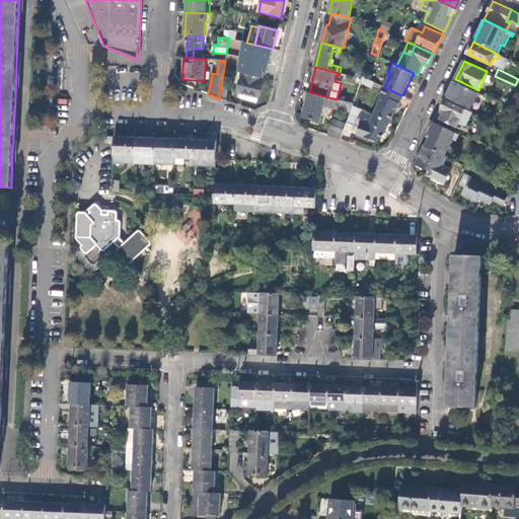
[(258,97),(264,78),(243,73),(238,92),(242,93),(258,97)]
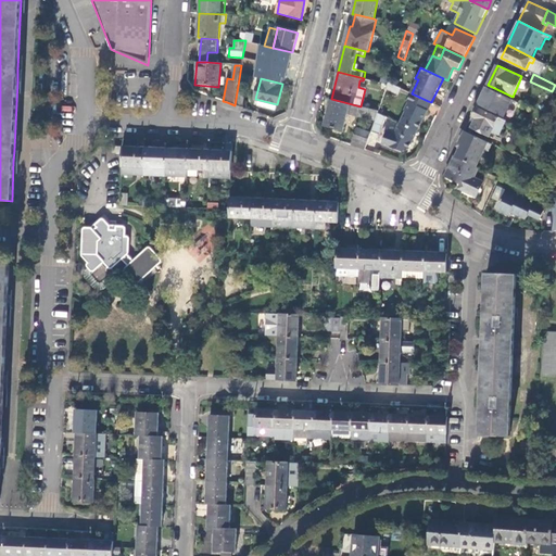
[(235,105),(243,108),(247,91),(243,91),(245,81),(239,79),(235,105)]
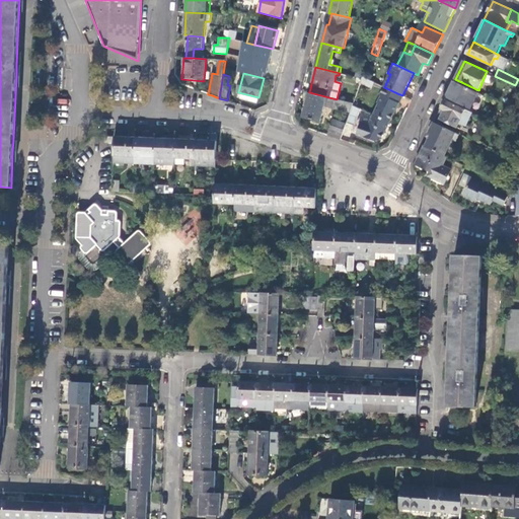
[(374,82),(363,76),(362,78),(361,82),(372,87),(374,82)]
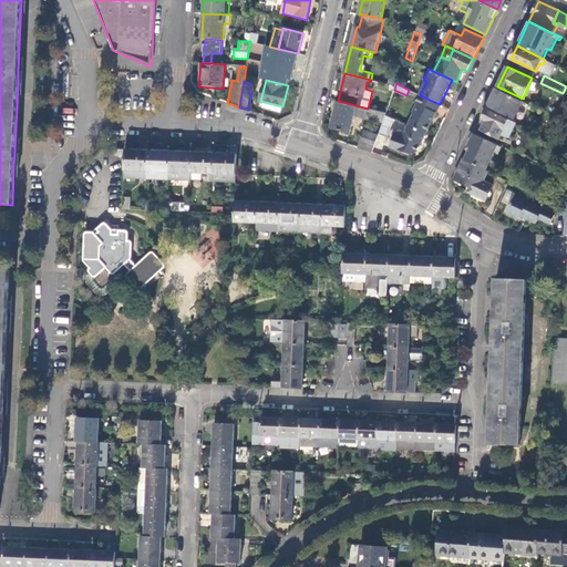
[(523,101),(496,89),(487,106),(514,119),(523,101)]
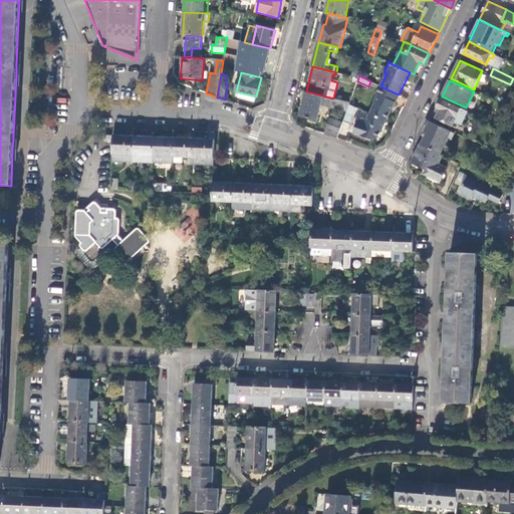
[(396,93),(380,86),(377,93),(378,94),(374,101),(375,102),(369,114),(386,122),(396,101),(393,100),(396,93)]
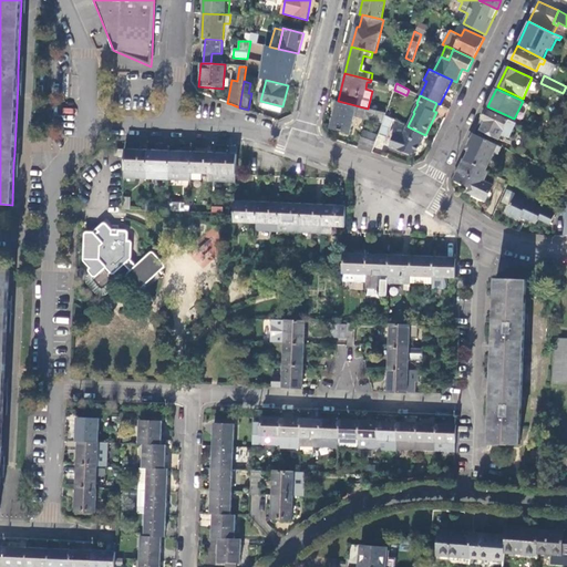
[(331,127),(350,133),(354,116),(382,123),(385,115),(387,113),(368,109),(338,101),(331,127)]
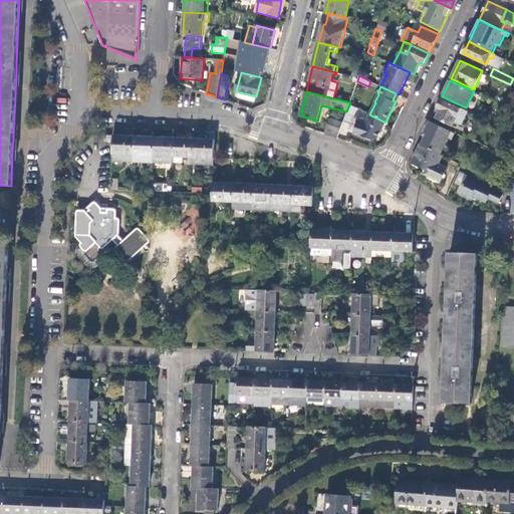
[(256,96),(240,92),(239,97),(255,101),(256,96)]
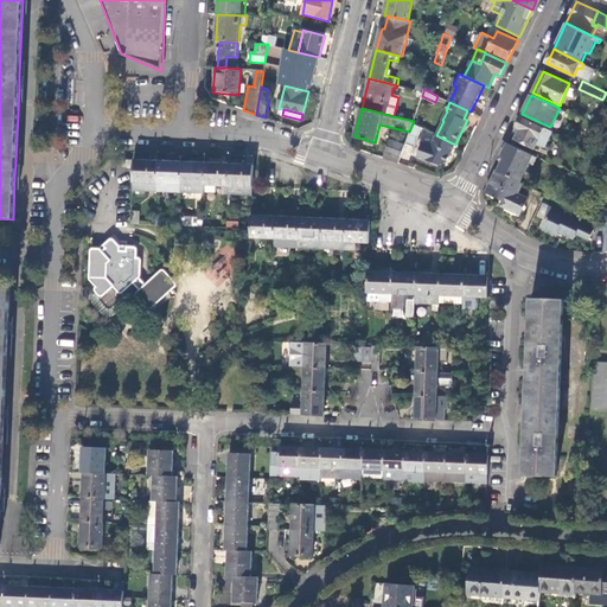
[(545,147),(553,132),(522,116),(516,127),(519,129),(515,140),(535,149),(537,144),(545,147)]
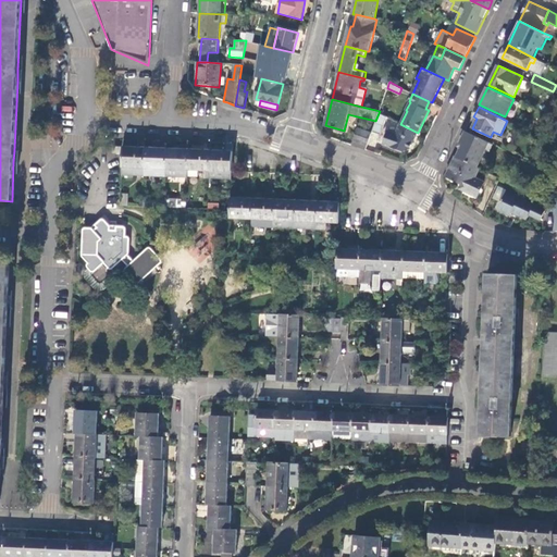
[(386,118),(379,113),(375,121),(372,132),(381,135),(386,118)]
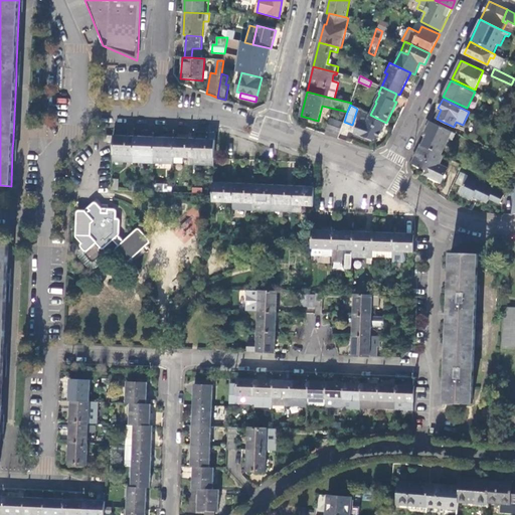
[(386,123),(370,115),(369,114),(365,123),(365,126),(357,124),(353,134),(374,140),(378,138),(386,123)]
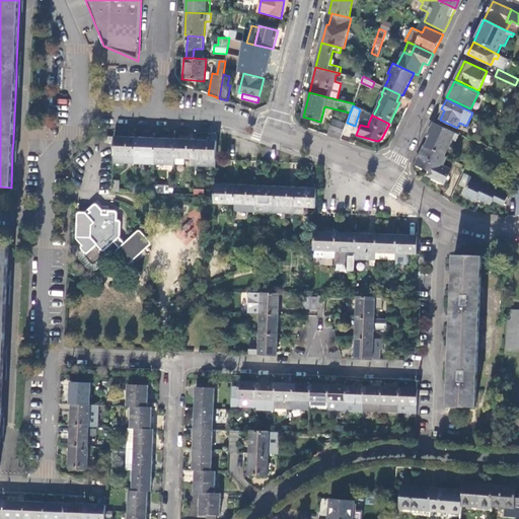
[(334,120),(328,136),(331,137),(341,140),(346,125),(334,120)]
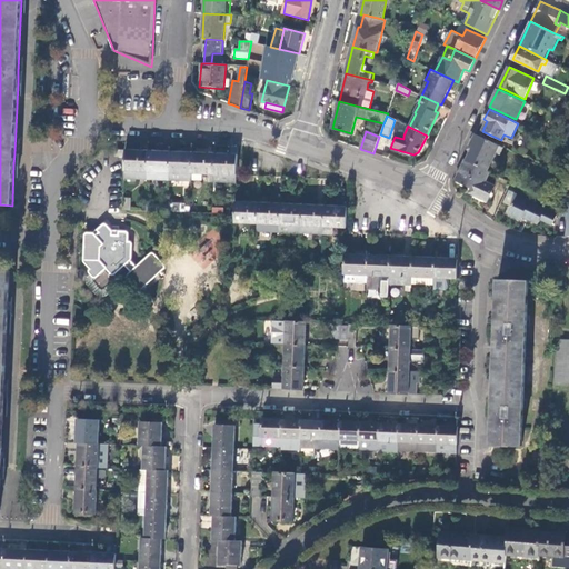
[(488,170),(500,146),(477,135),(471,146),(475,148),(468,160),(488,170)]
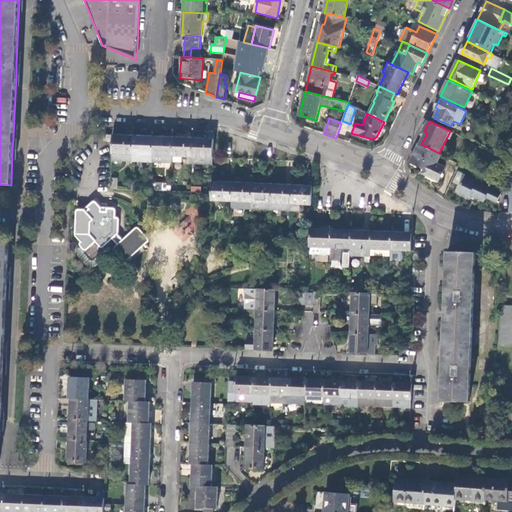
[(112,141),(112,160),(132,161),(133,154),(133,136),(113,135),(112,141)]
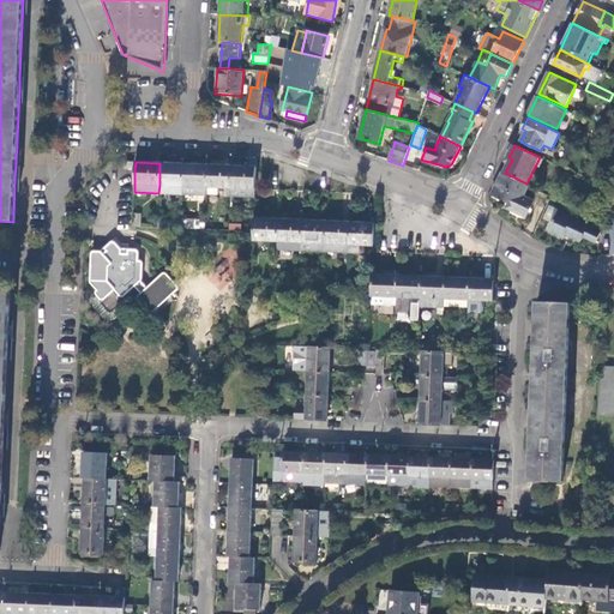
[(184,164),(160,163),(160,185),(182,186),(184,164)]
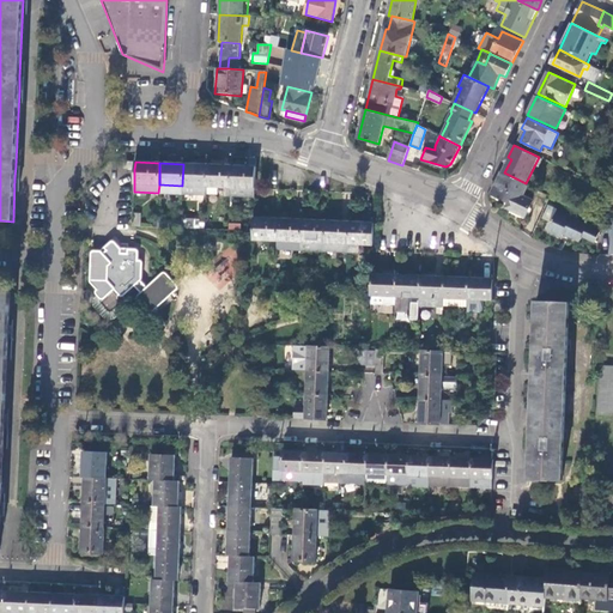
[(183,164),(182,186),(206,187),(207,164),(183,164)]
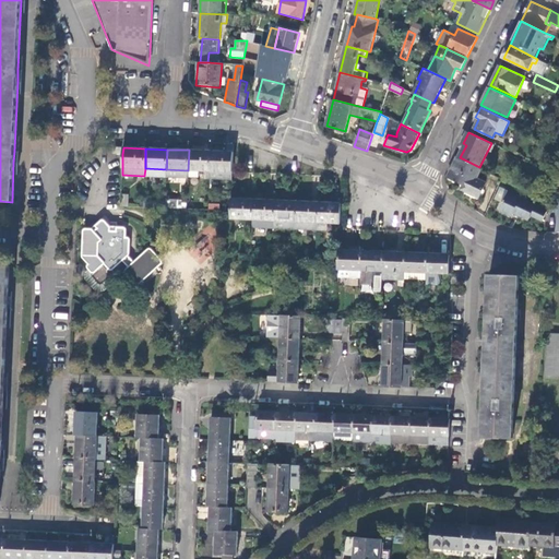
[(189,150),(188,170),(211,171),(212,151),(189,150)]
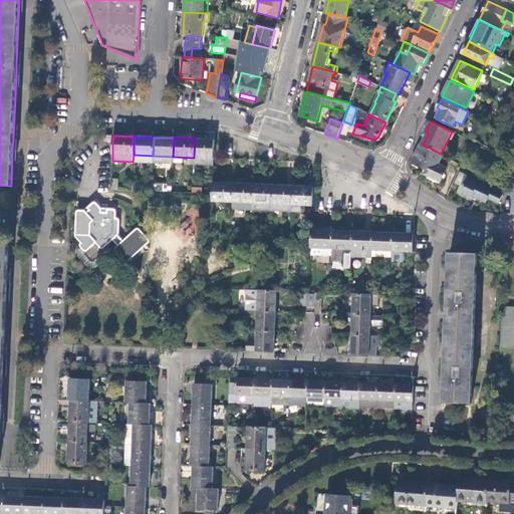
[(195,139),(194,158),(214,158),(215,140),(195,139)]
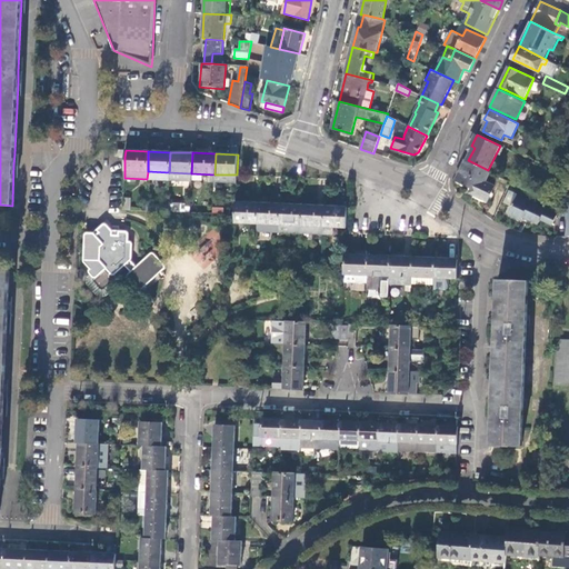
[(491,171),(488,170),(468,160),(466,160),(457,180),(476,189),(480,192),(478,197),(488,201),(496,186),(487,181),(491,171)]
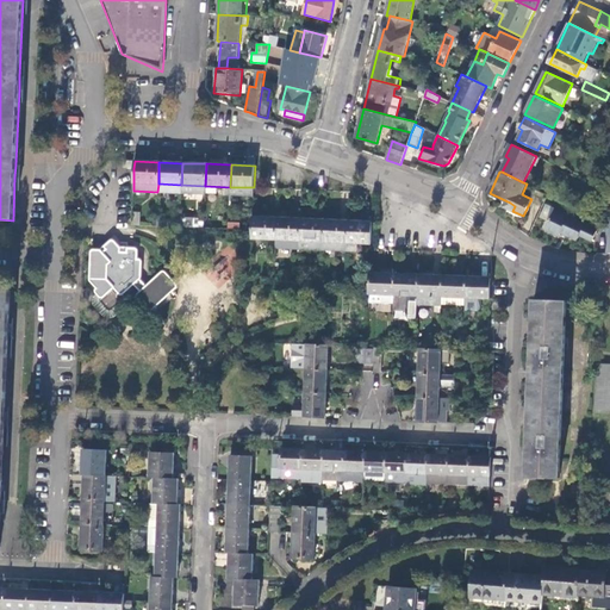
[(254,187),(230,187),(229,195),(254,197),(254,187)]
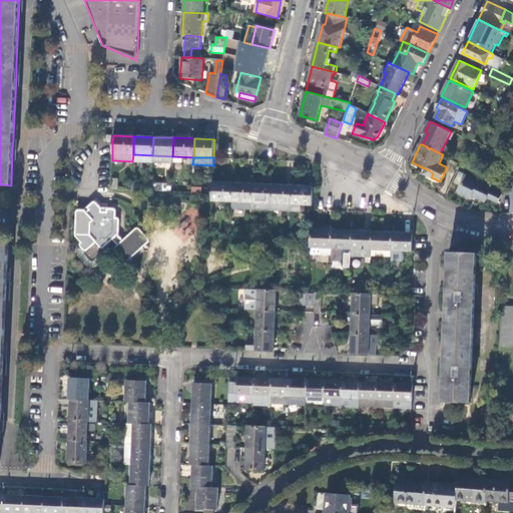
[(489,198),(499,203),(503,195),(466,178),(459,192),(472,199),(474,196),(487,202),(489,198)]
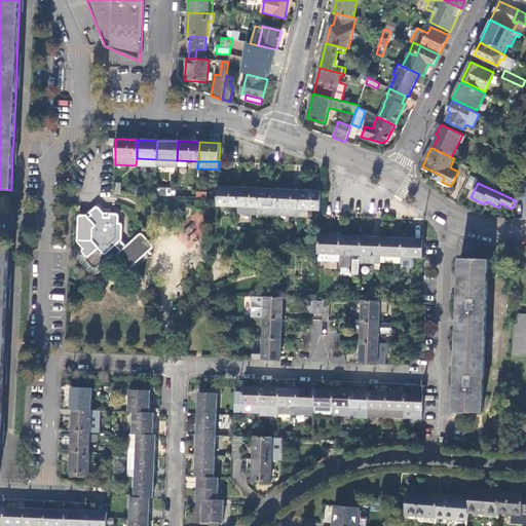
[(239,188),(218,187),(218,197),(217,205),(238,207),(239,188)]
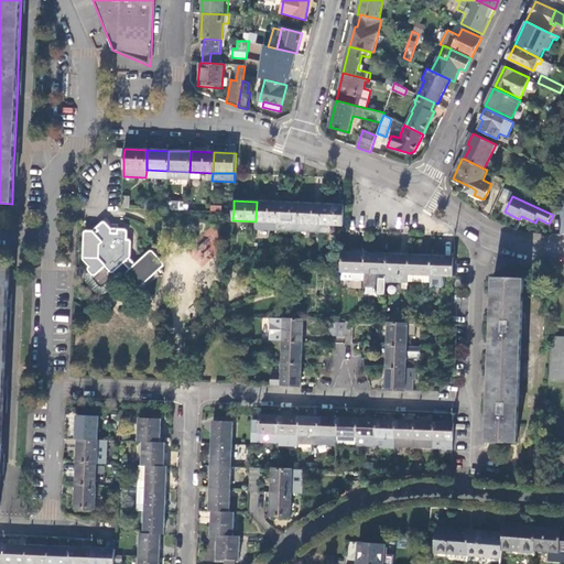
[(279,203),(257,202),(256,221),(278,223),(279,203)]
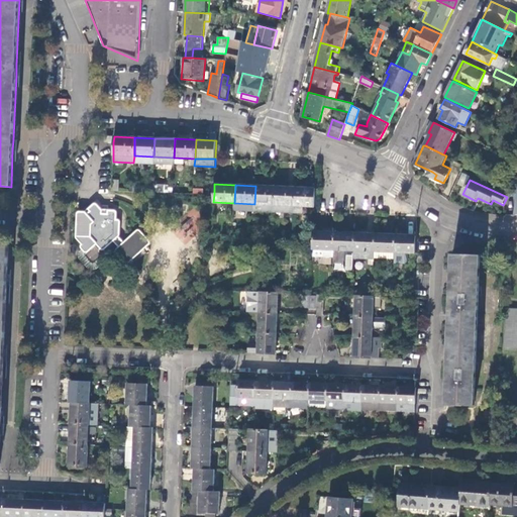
[(274,210),(275,187),(255,186),(254,204),(254,210),(274,211),(274,210)]
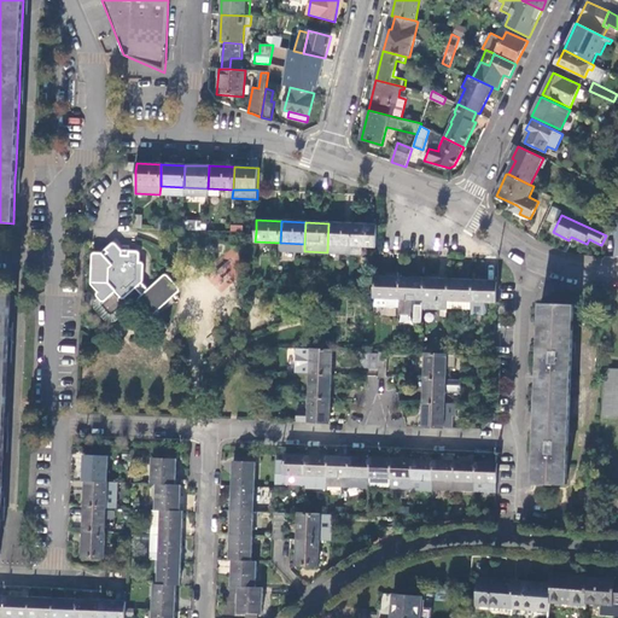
[(353,245),(353,225),(328,223),(327,251),(351,252),(353,245)]
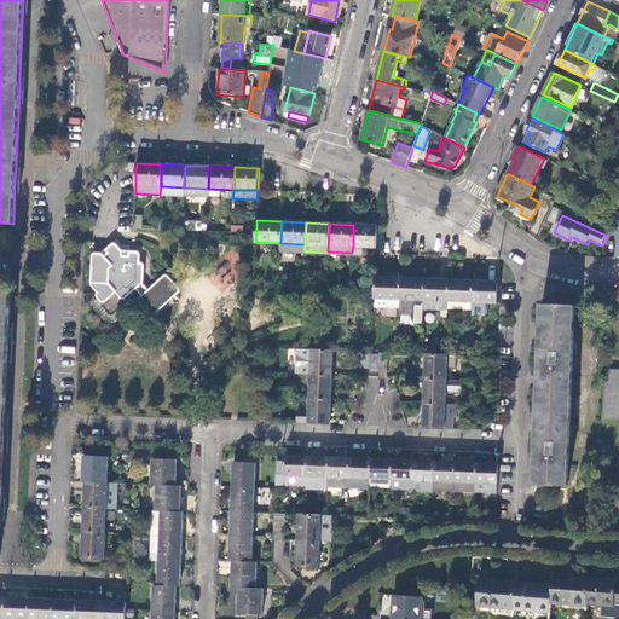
[(377,247),(379,226),(353,225),(353,246),(362,247),(377,247)]
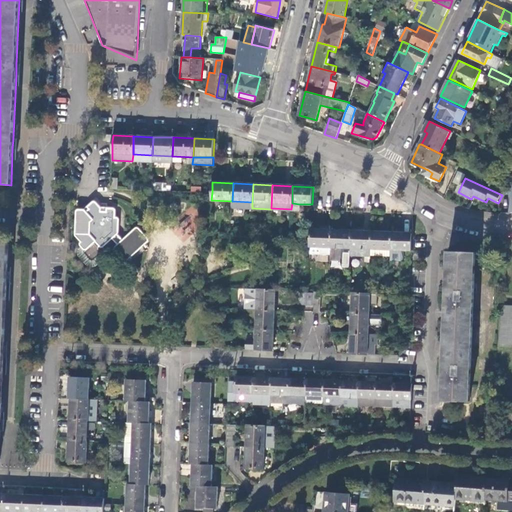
[(84,210),(82,210),(78,210),(77,210),(76,212),(75,224),(75,233),(76,236),(82,242),(80,243),(80,244),(80,245),(83,249),(82,253),(86,256),(90,261),(91,262),(92,262),(104,252),(104,250),(104,249),(102,247),(112,238),(118,245),(116,247),(116,248),(125,259),(127,259),(128,258),(147,241),(147,239),(139,229),(137,229),(136,229),(123,241),(117,234),(118,219),(117,218),(116,218),(114,217),(114,210),(114,209),(112,208),(100,207),(95,202),(94,202),(93,203),(85,209),(84,210)]
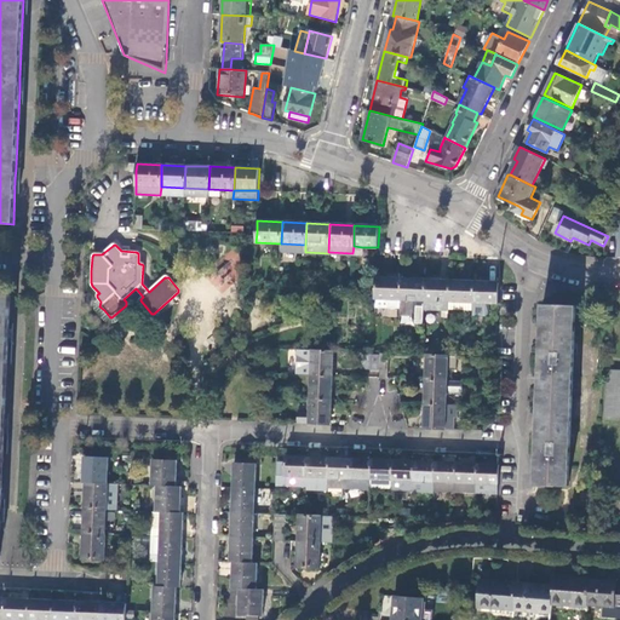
[(377,277),(377,290),(375,305),(400,306),(400,299),(401,279),(377,277)]
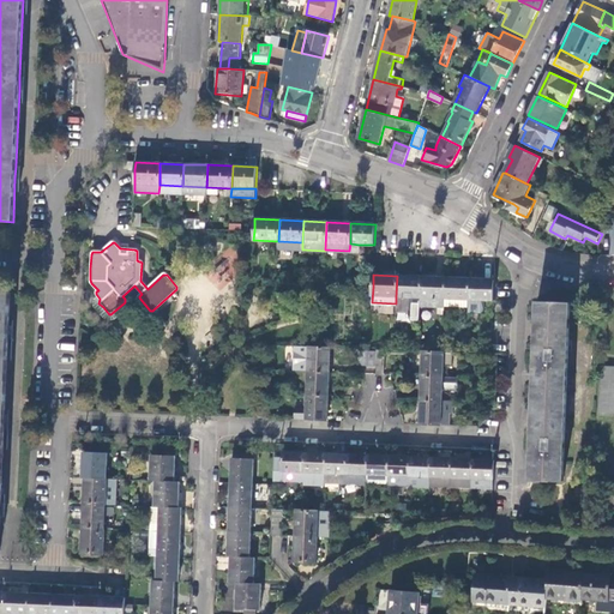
[(444,306),(445,278),(421,277),(420,298),(420,306),(444,307),(444,306)]
